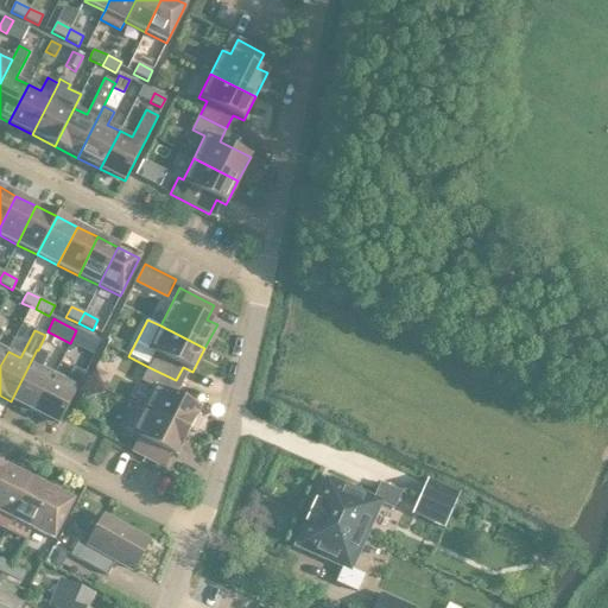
[(76,330),(70,343),(93,355),(100,342),(76,330)]
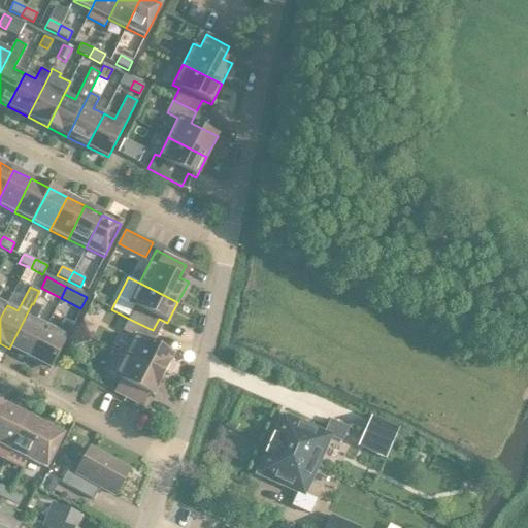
[(41,308),(33,304),(32,303),(9,349),(30,359),(46,325),(36,320),(41,308)]
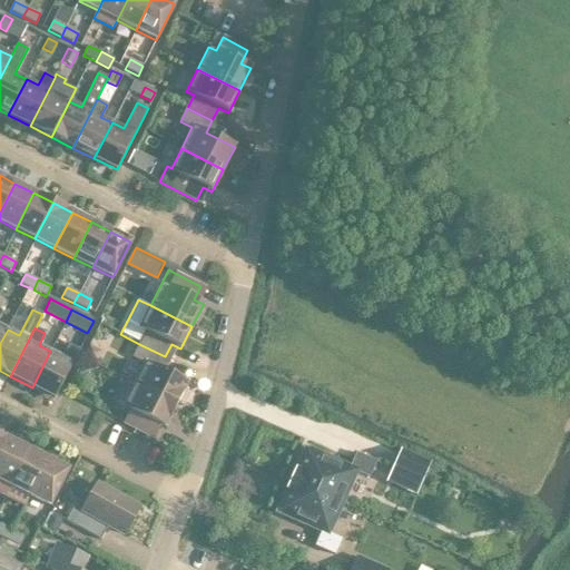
[(62,357),(50,351),(32,387),(55,399),(79,350),(68,344),(62,357)]
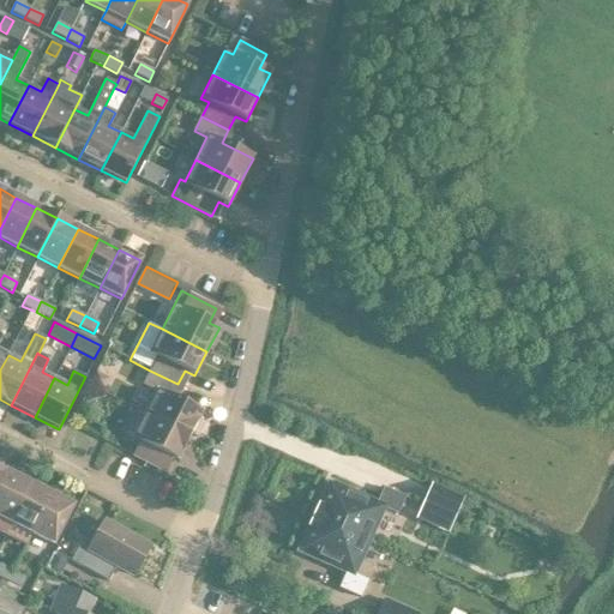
[(156,391),(144,414),(190,437),(202,413),(170,397),(178,384),(150,371),(143,385),(156,391)]
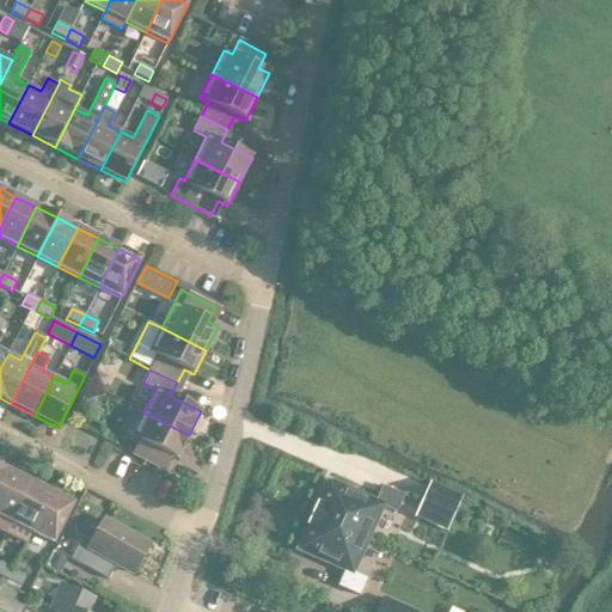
[(103,377),(96,373),(90,385),(103,392),(106,385),(103,377)]
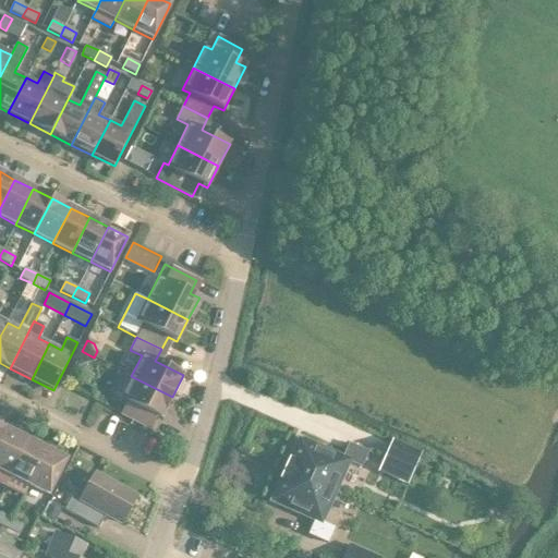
[(88,374),(95,361),(82,354),(75,367),(88,374)]
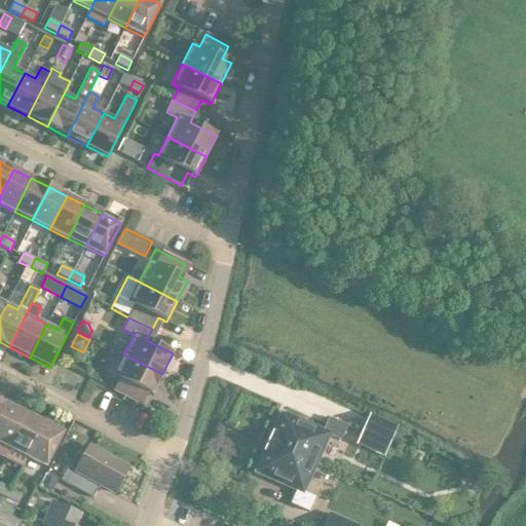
[(152,395),(162,374),(123,354),(113,375),(120,379),(114,390),(137,403),(143,390),(152,395)]
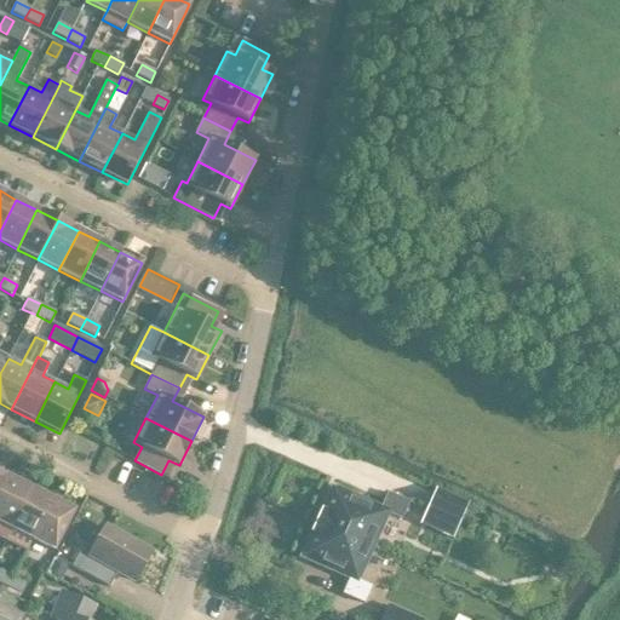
[(0,498),(10,480),(0,474),(0,498)]
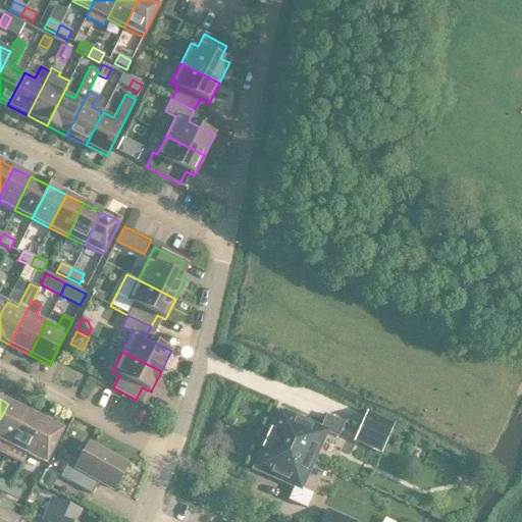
[(0,453),(4,455),(9,445),(25,412),(8,404),(0,419),(0,453)]
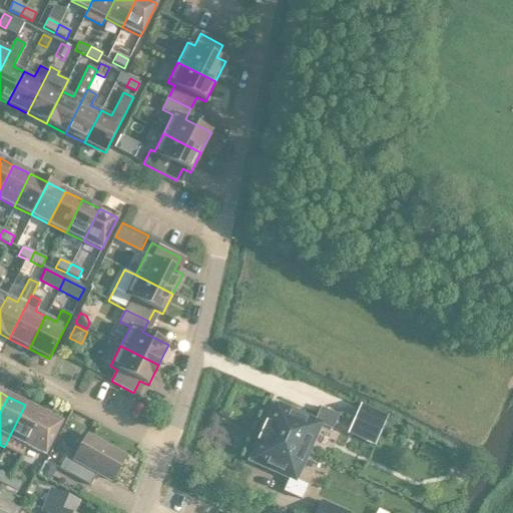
[(315,420),(275,402),(262,432),(308,453),(321,425),(332,430),(338,416),(321,408),(315,420)]
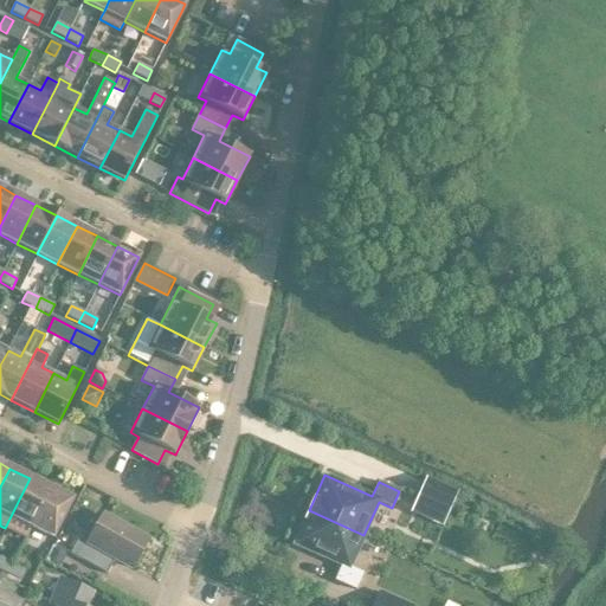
[(51,489),(30,478),(11,516),(31,527),(51,489)]
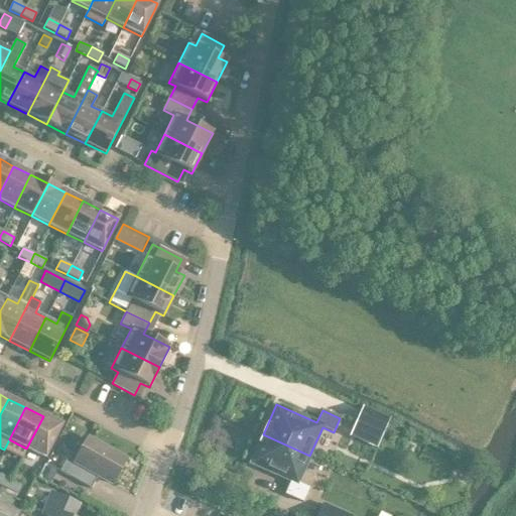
[(350,435),(377,447),(389,420),(362,408),(350,435)]
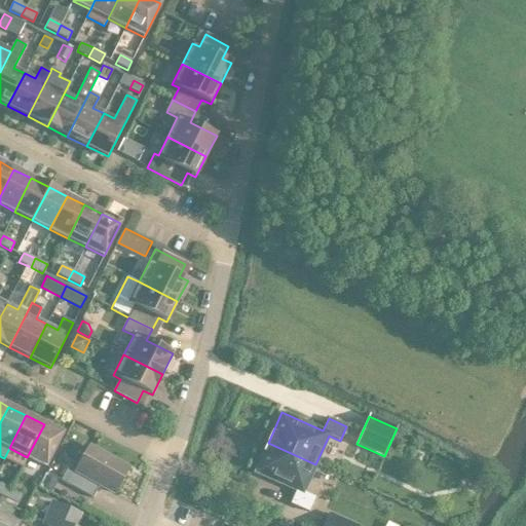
[(62,434),(44,424),(27,457),(45,466),(62,434)]
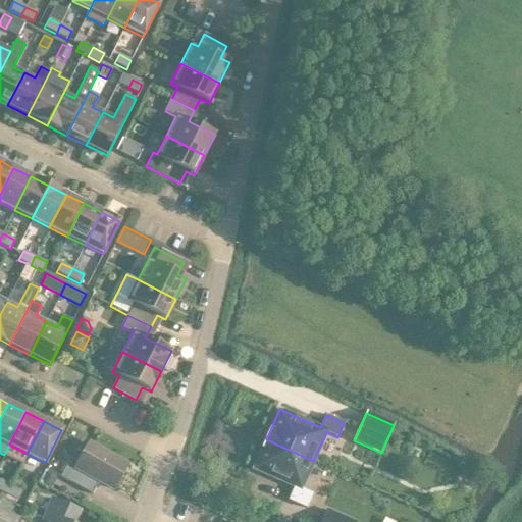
[(313,461),(266,439),(253,470),(294,487),(289,501),(306,508),(312,494),(301,489),(313,461)]
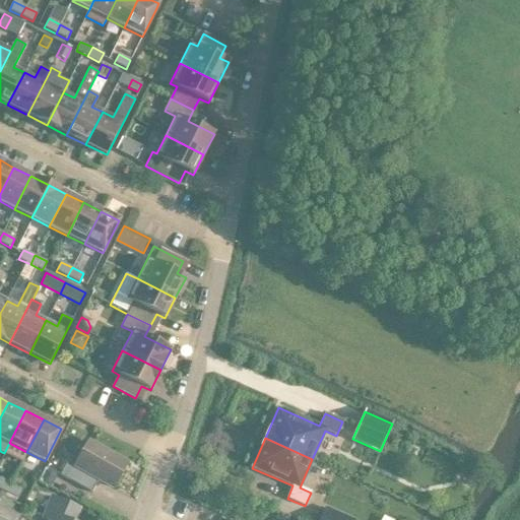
[(75,465),(67,461),(60,474),(91,493),(99,479),(114,488),(127,464),(87,443),(75,465)]
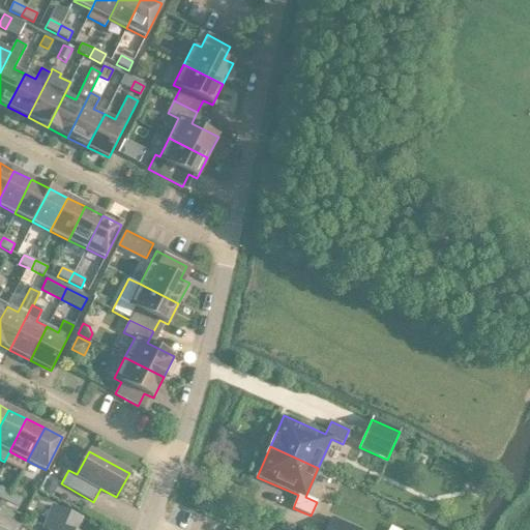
[(46,479),(45,482),(42,487),(43,492),(49,495),(54,493),(56,488),(58,484),(56,479),(51,477),(46,479)]
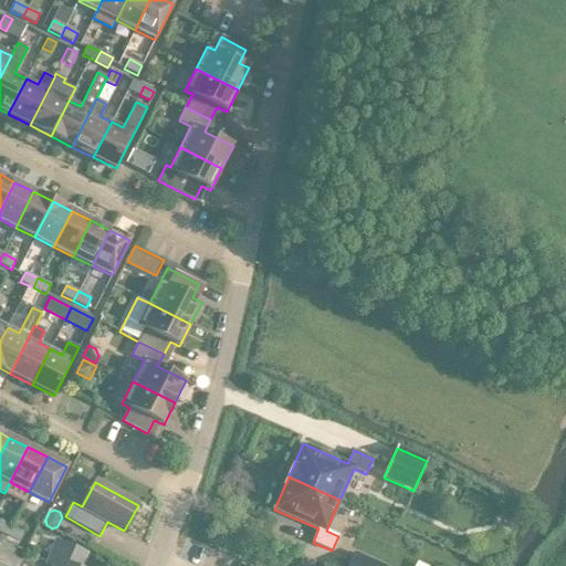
[(0,533),(7,536),(12,526),(0,520),(0,533)]
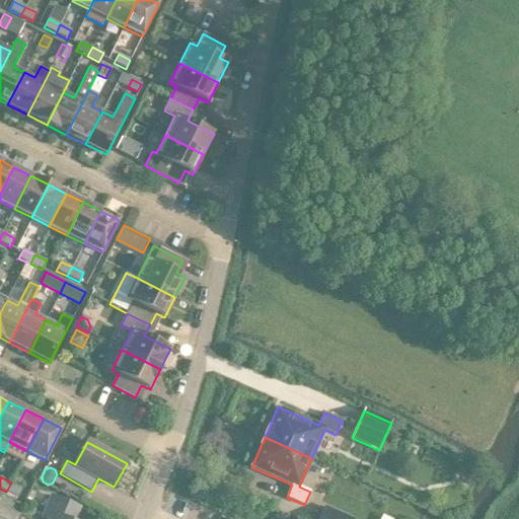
[(11,483),(6,492),(18,498),(22,489),(11,483)]
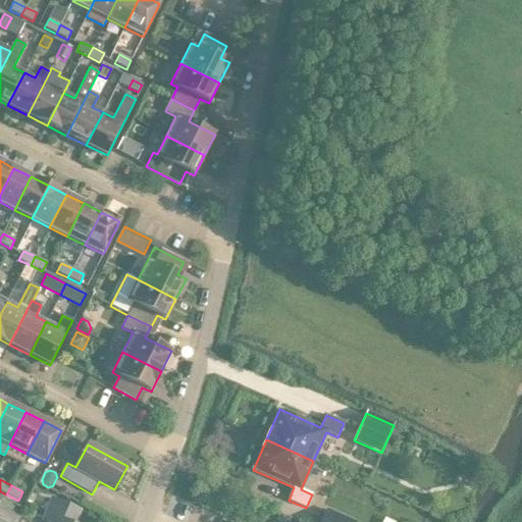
[(48,521),(74,521),(80,511),(51,499),(42,520),(48,521)]
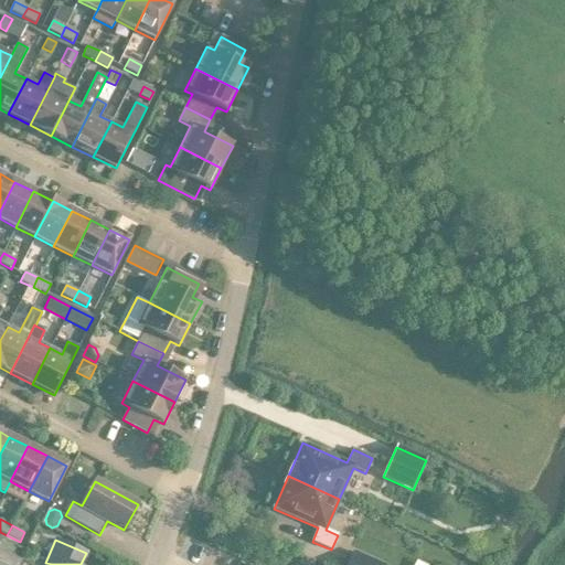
[(0,564),(18,564),(20,562),(0,551),(0,564)]
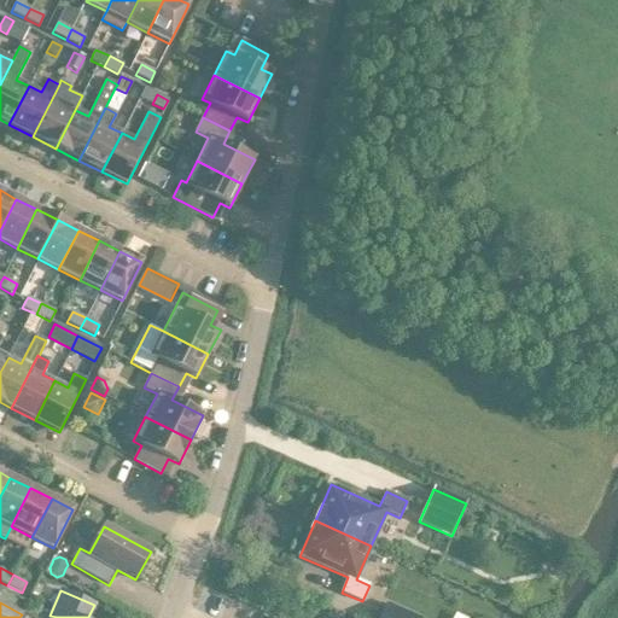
[(380,617),(418,617),(388,605),(380,617)]
